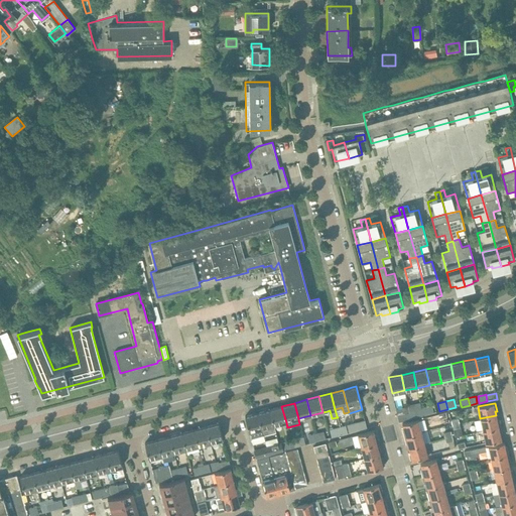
[(431,405),(423,407),(425,414),(433,412),(431,405)]
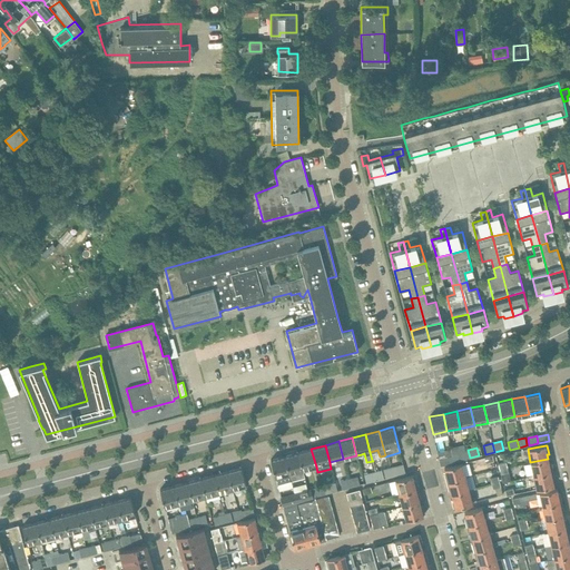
[(311,449),(297,452),(303,470),(316,467),(311,449)]
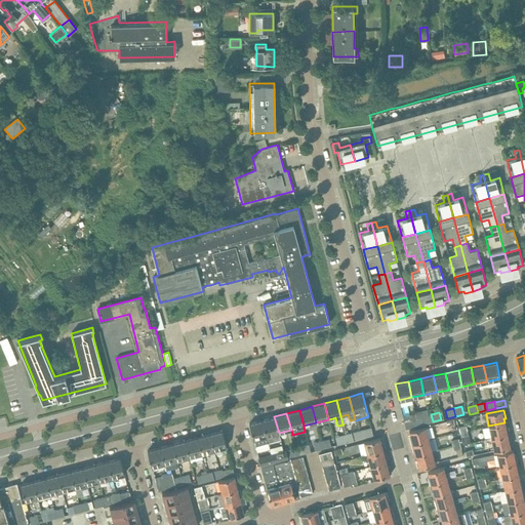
[(429,415),(423,416),(426,423),(433,421),(431,414),(429,415)]
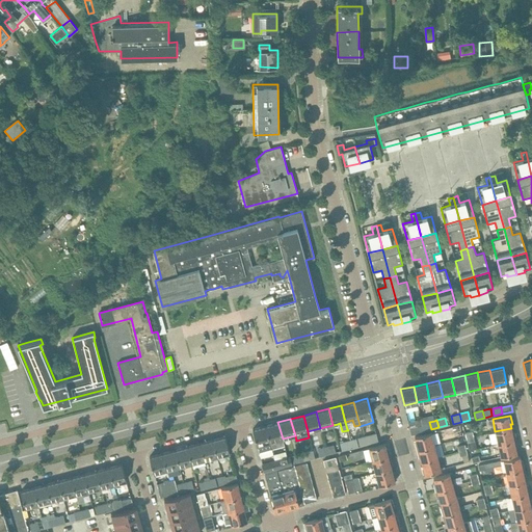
[(277,422),(265,425),(271,449),(284,445),(283,439),(277,422)]
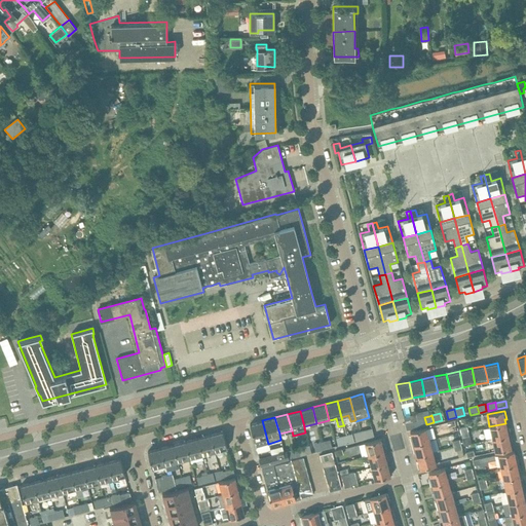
[(417,419),(414,420),(414,421),(416,427),(424,425),(422,418),(417,419)]
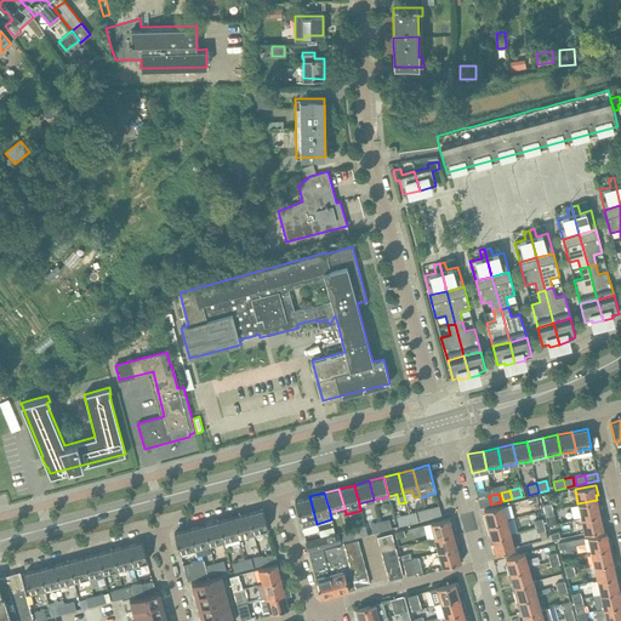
[(309,496),(295,501),(300,520),(302,528),(303,535),(319,530),(318,530),(317,524),(309,496)]
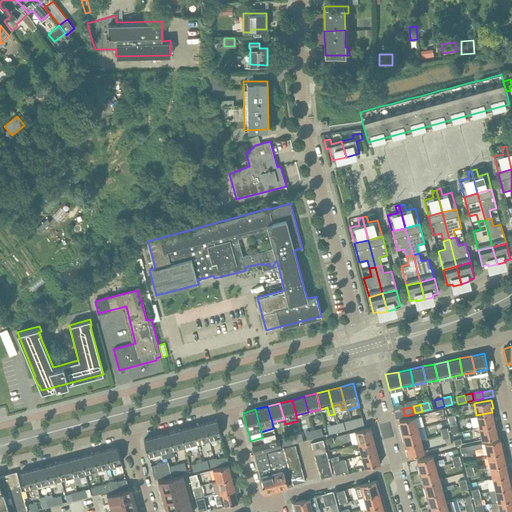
[(403,410),(394,413),(395,418),(405,416),(403,410)]
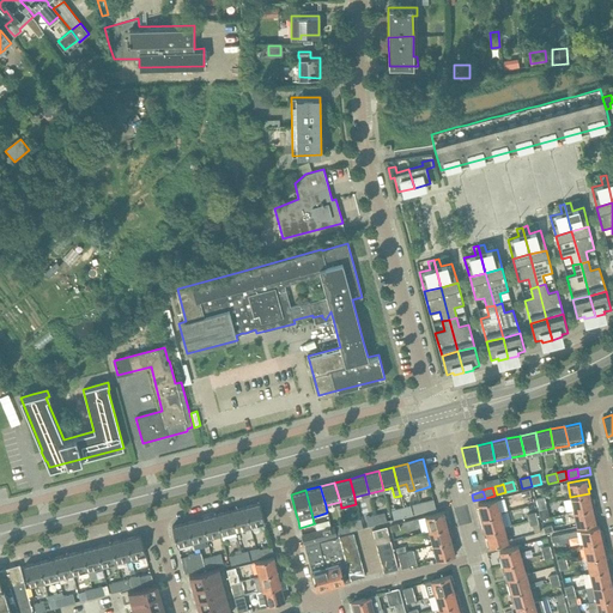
[(570,497),(574,511),(594,507),(592,498),(590,498),(589,493),(570,497)]
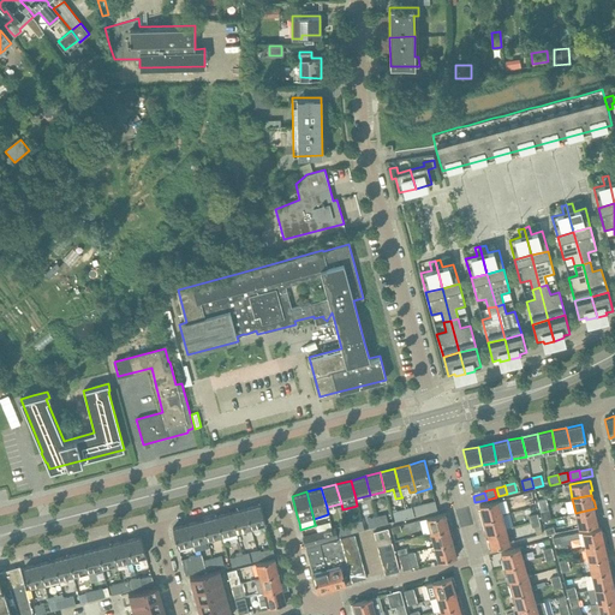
[(482,520),(502,514),(499,500),(479,506),(481,511),(479,511),(482,520)]
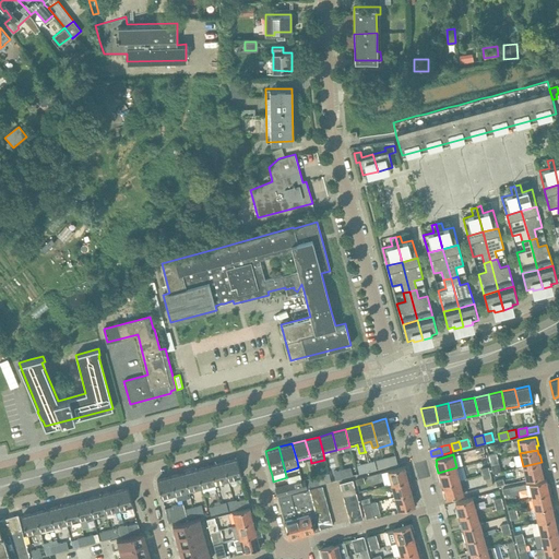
[(395,455),(384,459),(384,460),(387,466),(397,463),(396,460),(395,455)]
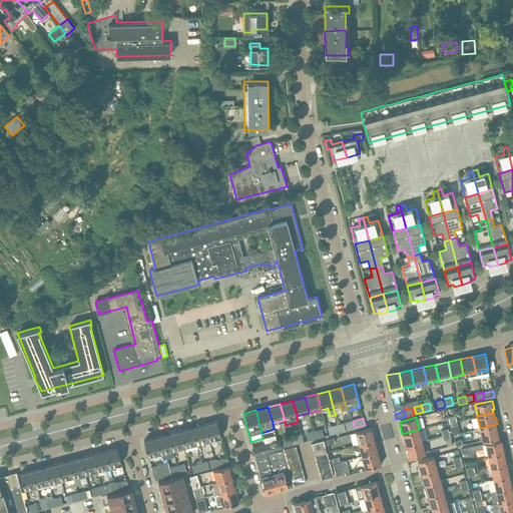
[(217,421),(204,424),(209,440),(221,437),(217,421)]
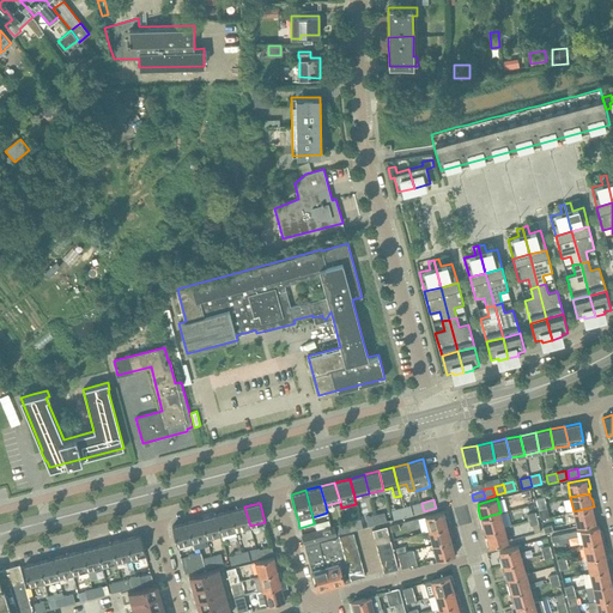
[(418,503),(412,505),(414,514),(424,511),(422,504),(422,503),(418,503)]
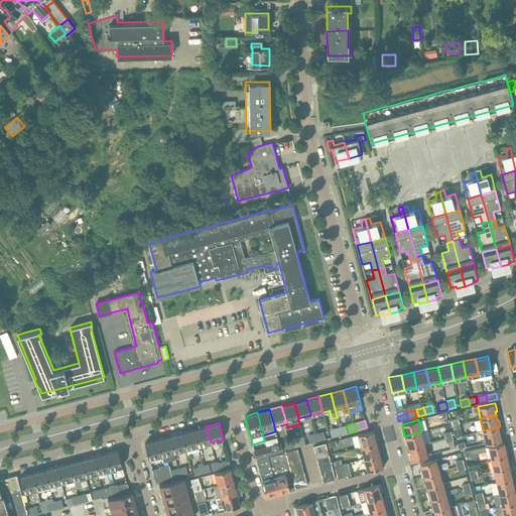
[(340,427),(338,427),(340,434),(347,432),(345,425),(340,427)]
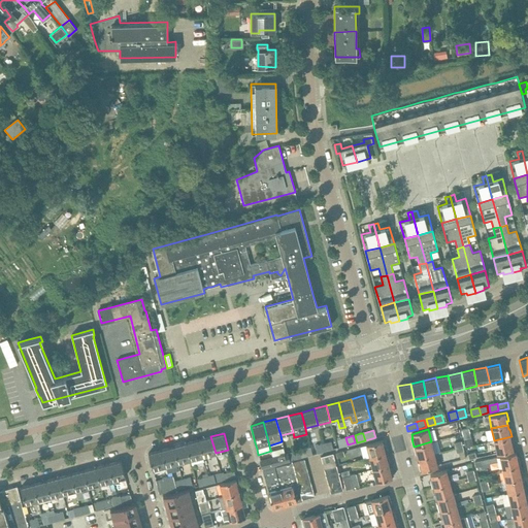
[(210,436),(198,439),(202,456),(216,453),(210,436)]
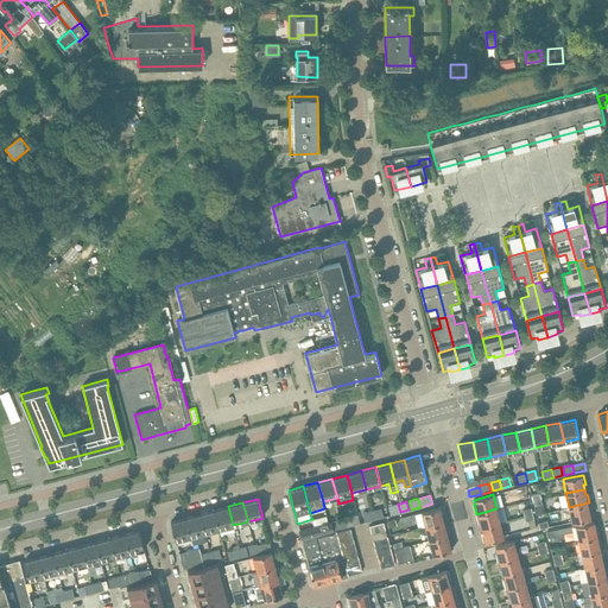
[(591,512),(589,502),(569,507),(571,521),(590,518),(589,512),(591,512)]
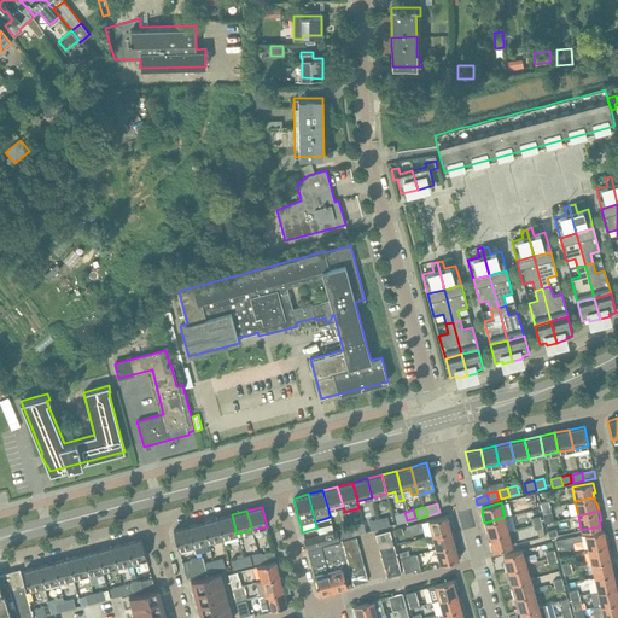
[(404,512),(395,514),(397,524),(407,520),(404,512)]
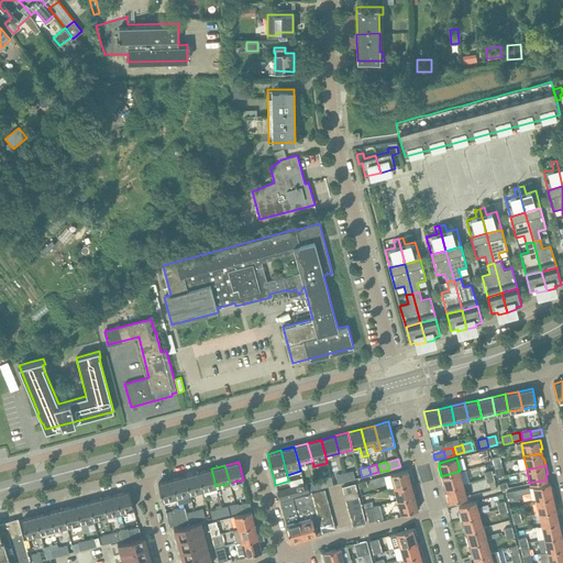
[(211,468),(198,473),(202,489),(205,495),(218,492),(216,486),(211,468)]
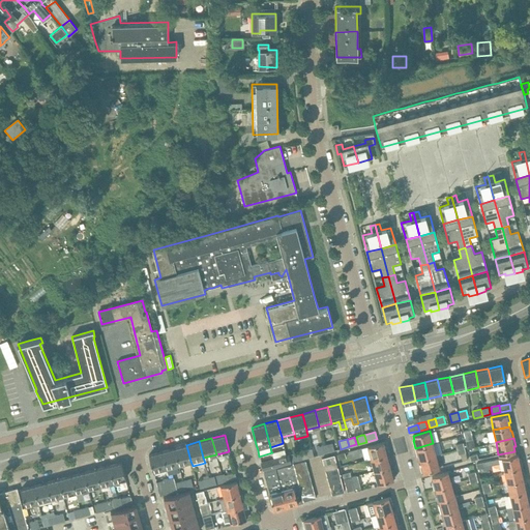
[(386,446),(384,446),(383,442),(366,446),(370,459),(388,454),(386,446)]
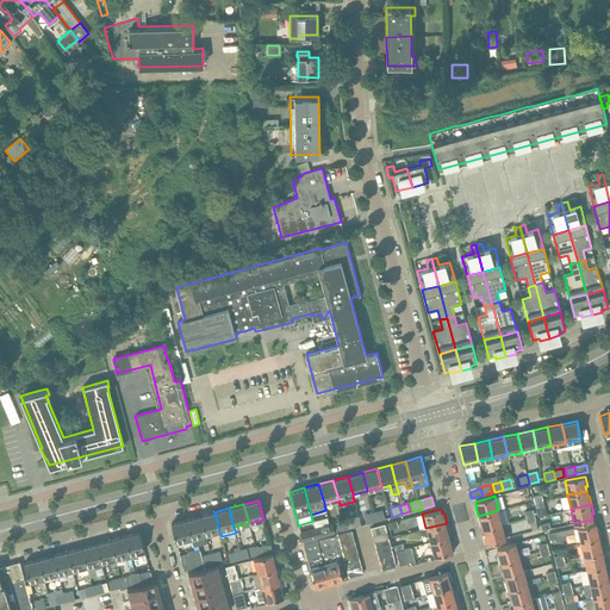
[(383,510),(373,512),(375,521),(385,518),(383,510)]
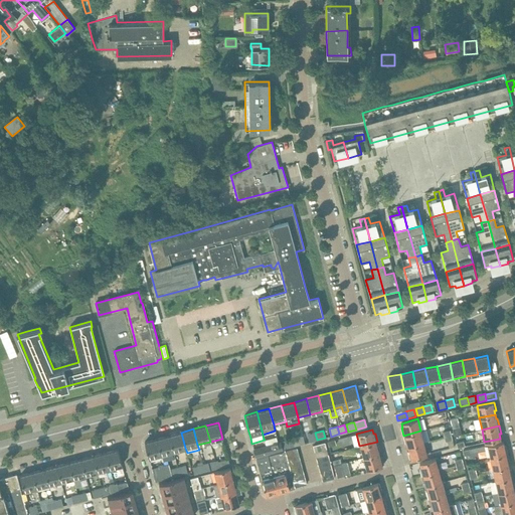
[(406,443),(407,447),(423,443),(420,431),(403,436),(405,444),(406,443)]
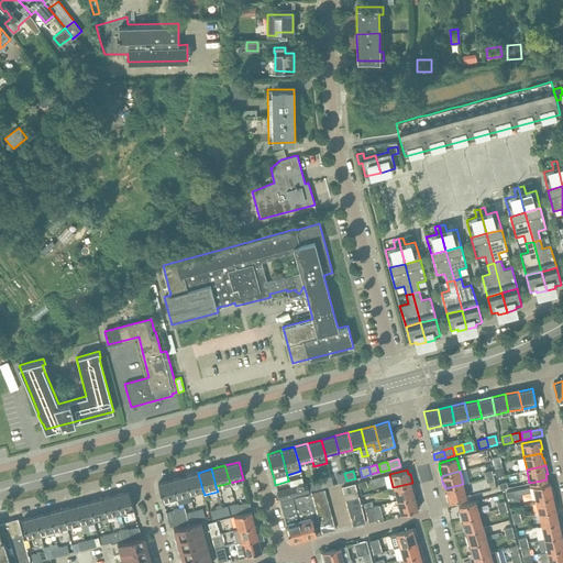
[(198,473),(185,476),(189,494),(202,489),(198,473)]
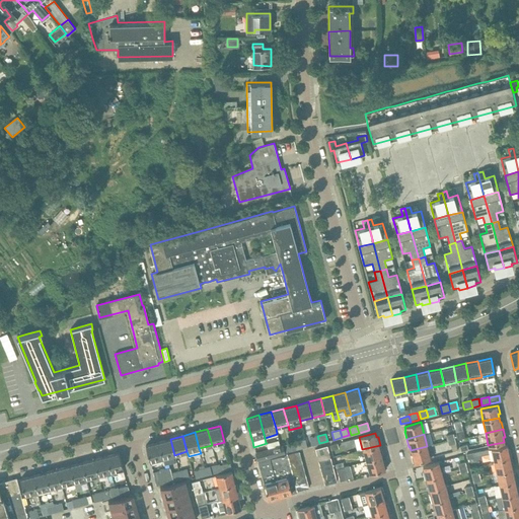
[(317,436),(309,438),(311,445),(319,443),(317,436)]
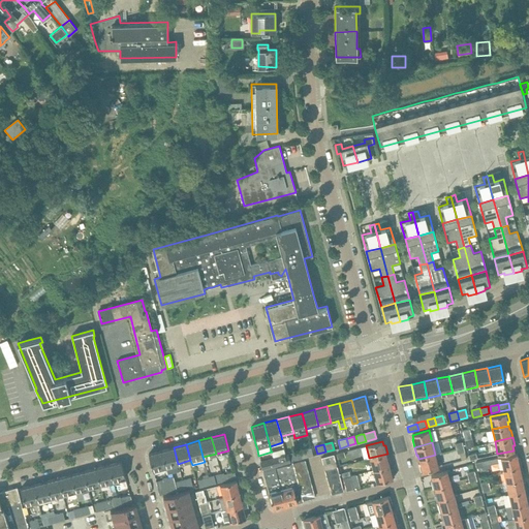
[(174,447),(161,450),(165,467),(178,464),(174,447)]
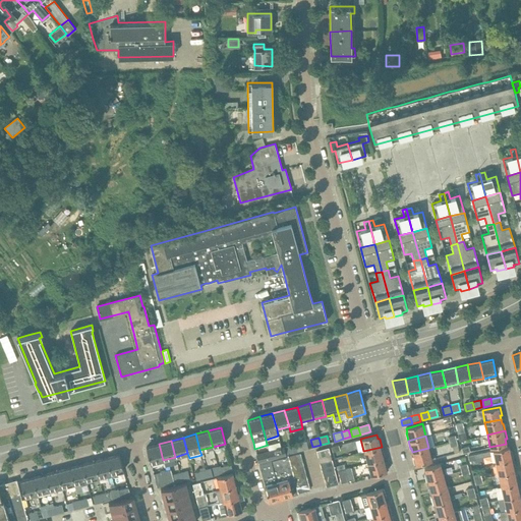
[(306,441),(298,443),(300,451),(308,449),(306,441)]
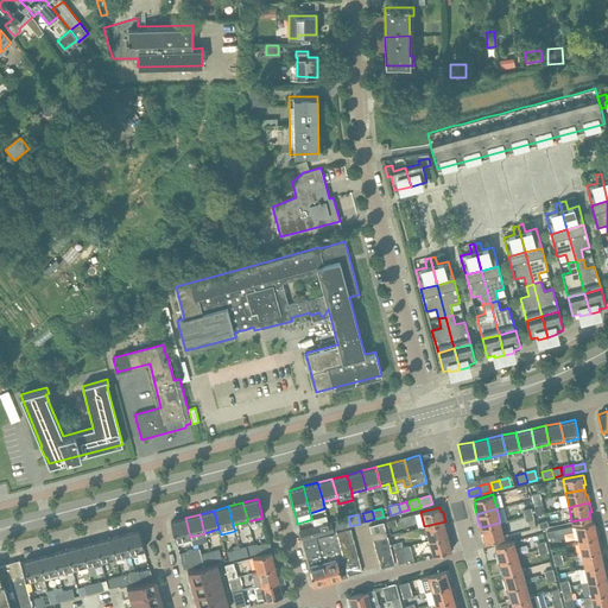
[(532,514),(524,515),(526,521),(527,521),(530,530),(536,529),(534,519),(532,514)]
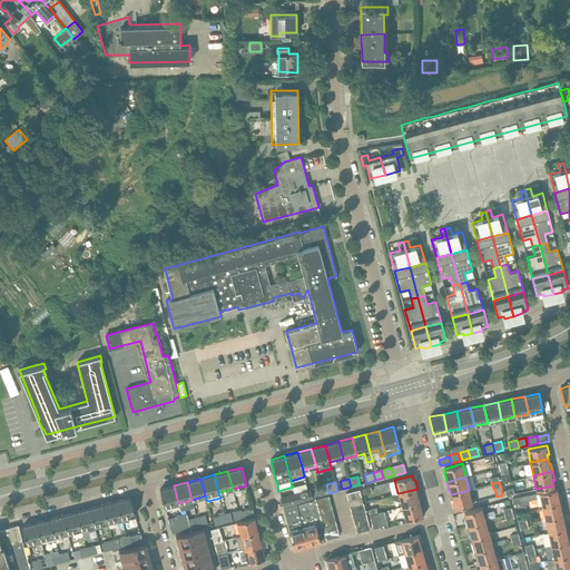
[(174,485),(159,489),(165,507),(178,503),(174,485)]
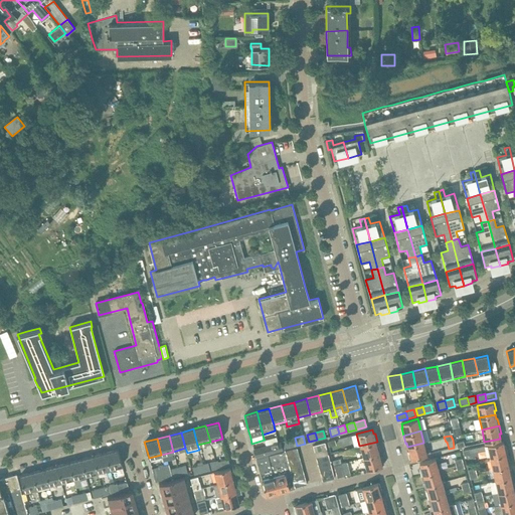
[(288,440),(281,442),(283,449),(290,447),(288,440)]
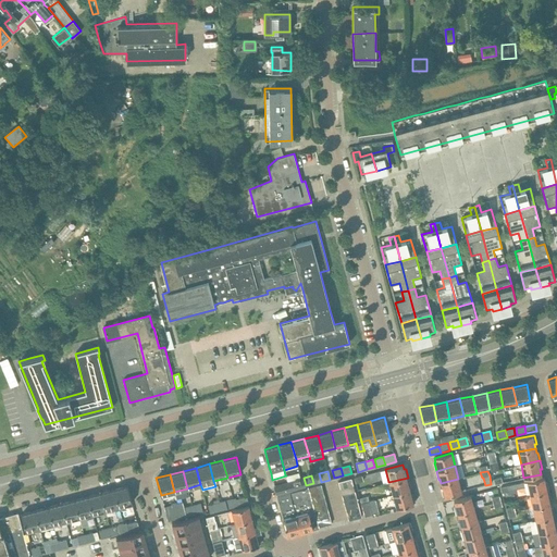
[(300,479),(293,481),(295,489),(297,487),(306,485),(304,478),(300,479)]
